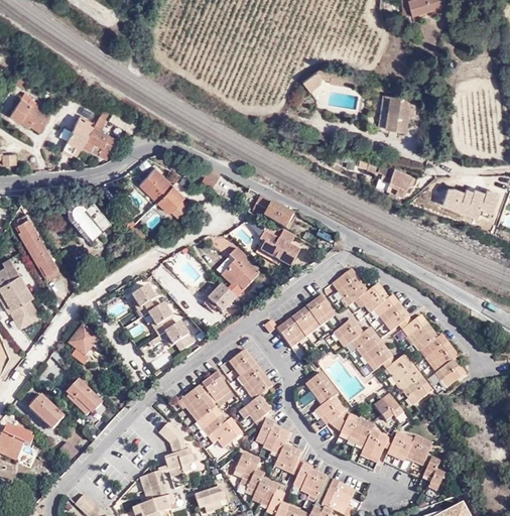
[(406,15),(438,6),(437,0),(395,0),(397,14),(405,15),(406,15)]
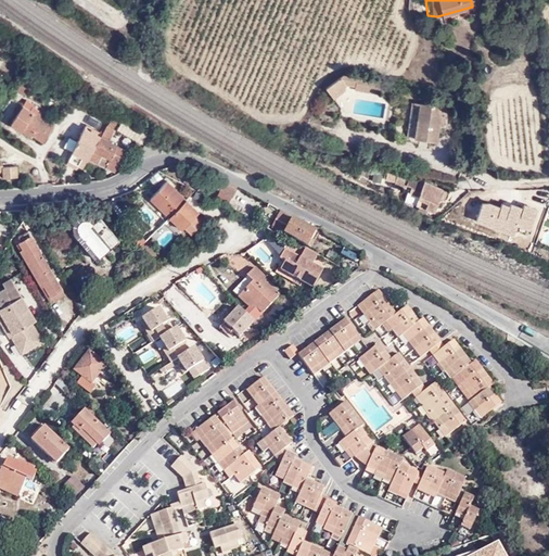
[(25,81),(14,75),(7,88),(17,93),(25,81)]
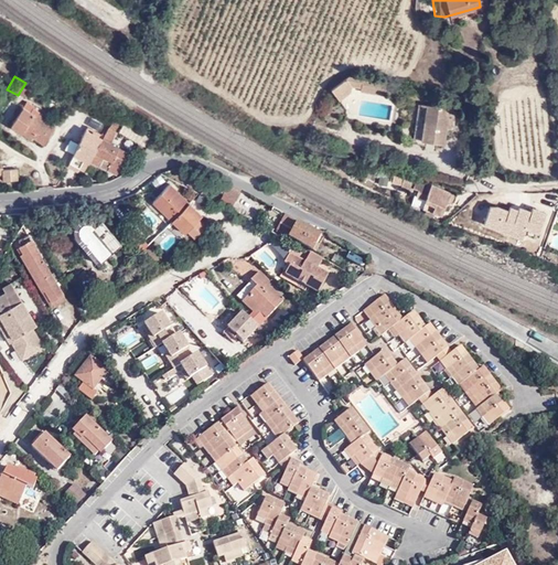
[(353,97),(375,98),(377,83),(341,80),(322,93),(330,104),(344,95),(344,92),(353,92),(353,97)]
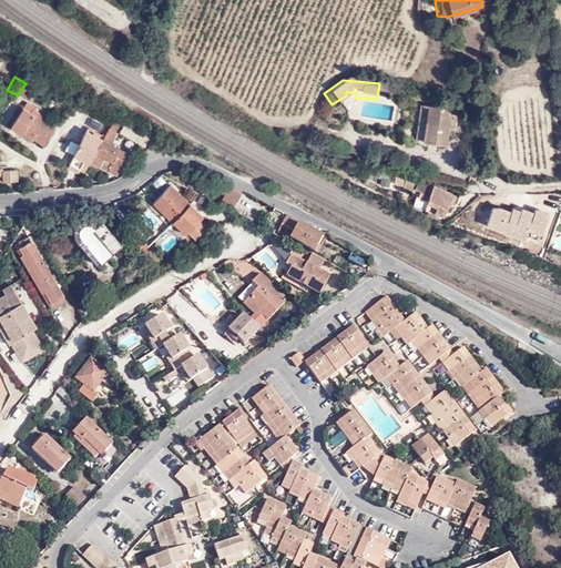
[(18,133),(20,131),(42,145),(52,129),(33,118),(37,113),(30,109),(28,111),(17,104),(4,124),(18,133)]
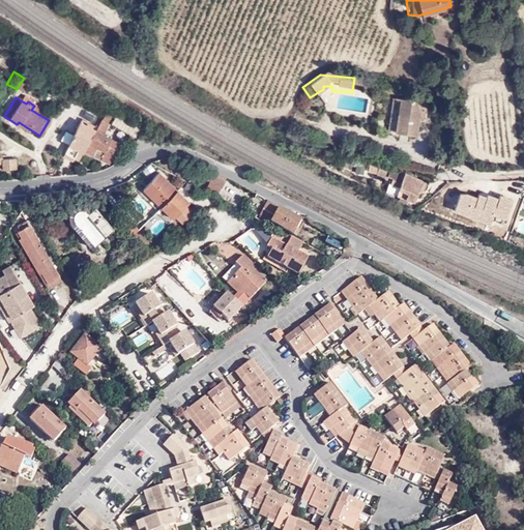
[(409,133),(414,102),(386,97),(381,131),(403,136),(404,131),(409,133)]
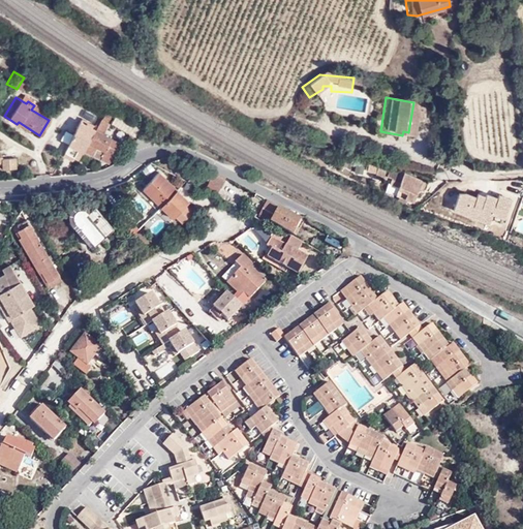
[(72,158),(77,160),(83,149),(93,131),(79,123),(71,135),(68,133),(63,142),(67,144),(61,156),(71,161),(72,158)]
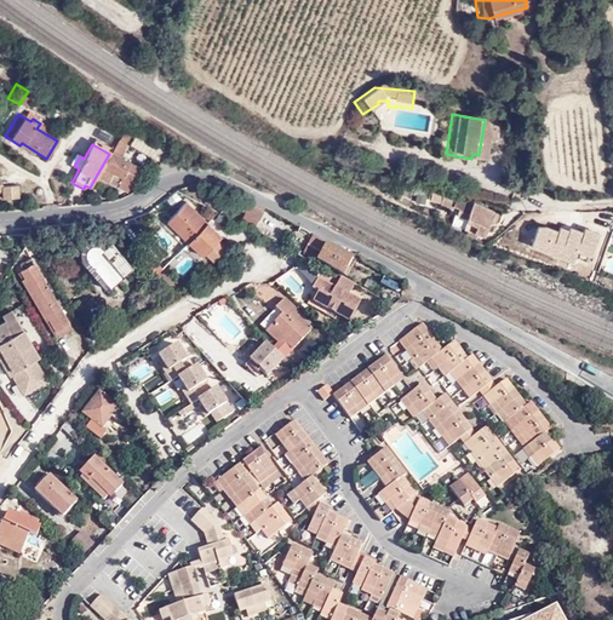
[(159,162),(136,150),(133,155),(155,167),(159,162)]
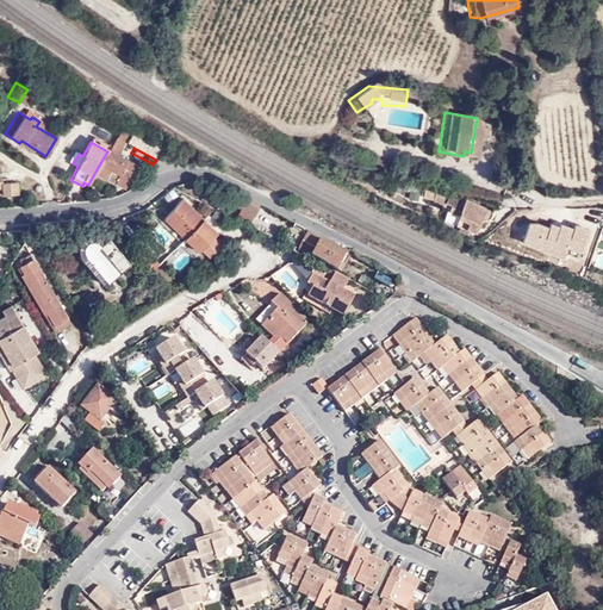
[(136,166),(107,151),(95,172),(125,188),(136,166)]
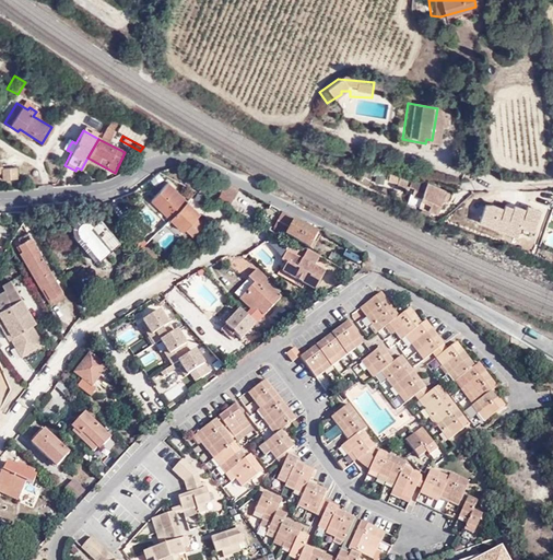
[(0,174),(1,174),(1,181),(14,181),(14,170),(3,171),(3,168),(0,168),(0,174)]
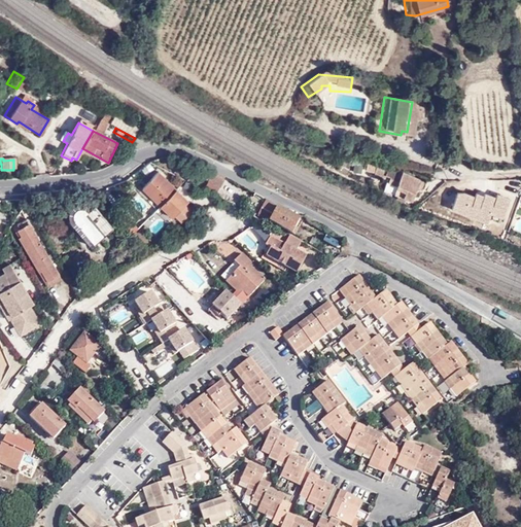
[(405,200),(412,179),(385,168),(380,180),(389,184),(386,192),(405,200)]
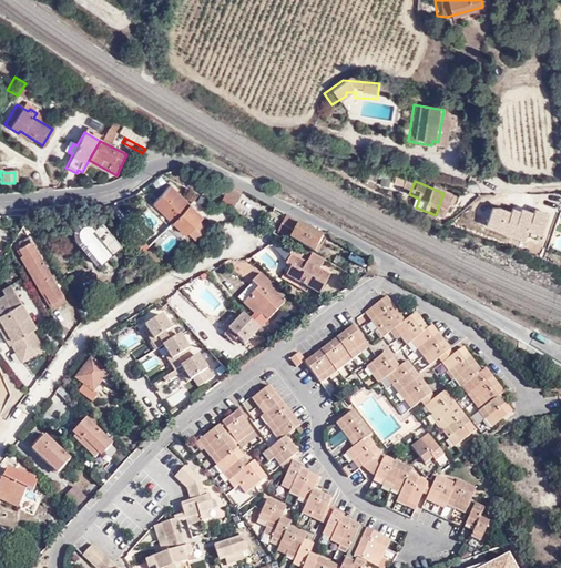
[(225,195),(236,202),(242,192),(231,185),(225,195)]
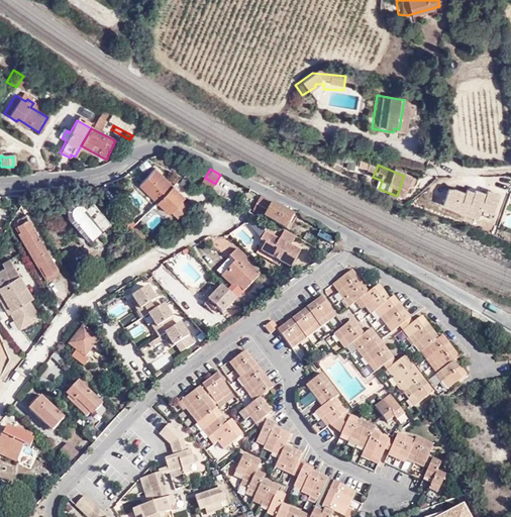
[(156,203),(172,187),(154,171),(138,187),(156,203)]
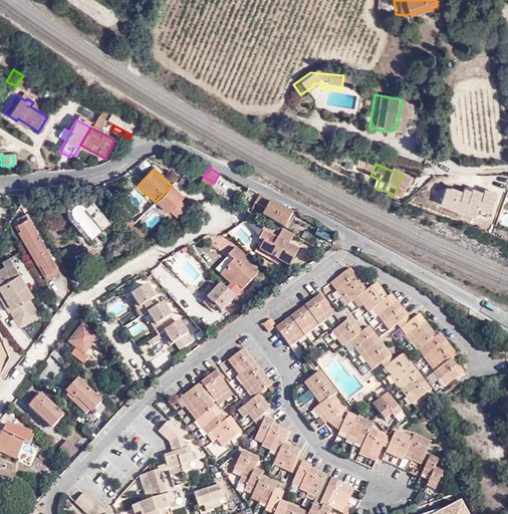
[(199,184),(210,190),(214,183),(204,177),(203,177),(199,184)]
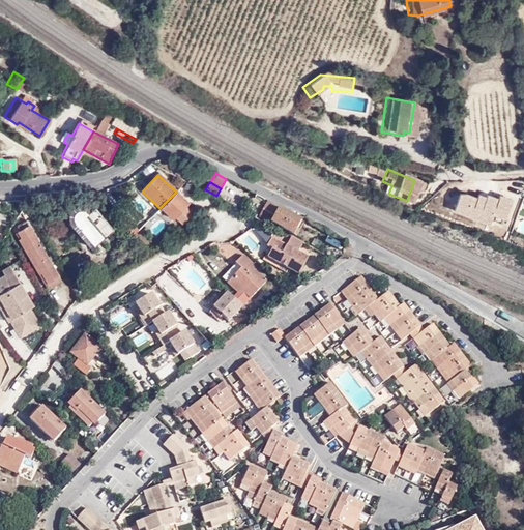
[(172,201),(179,194),(176,192),(159,208),(165,212),(172,205),(172,201)]
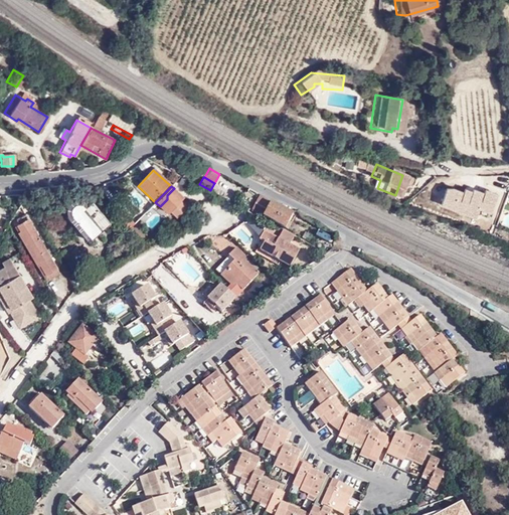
[(86,242),(90,239),(72,218),(70,217),(69,215),(68,213),(69,211),(69,208),(71,206),(72,205),(75,204),(77,203),(79,204),(82,204),(85,205),(88,203),(86,201),(83,200),(80,199),(78,199),(75,199),(72,200),(70,201),(68,203),(68,204),(66,206),(65,209),(64,212),(64,215),(65,217),(66,219),(86,242)]
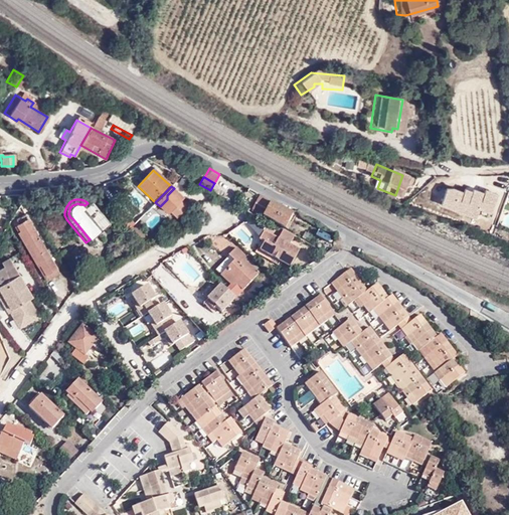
[(70,217),(72,218),(90,239),(109,223),(90,201),(88,203),(85,205),(82,204),(79,204),(77,203),(75,204),(72,205),(71,206),(69,208),(69,211),(68,213),(69,215),(70,217)]
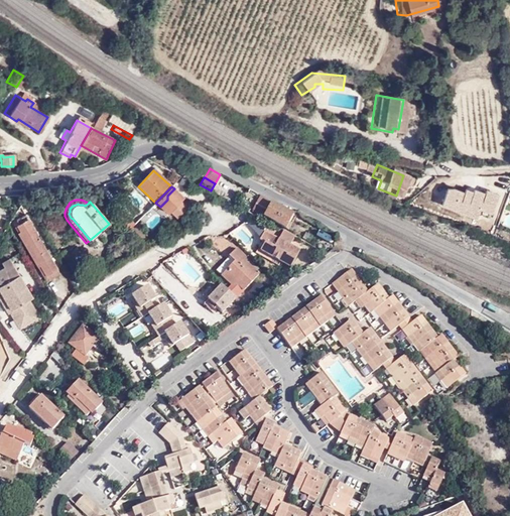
[(291,215),(269,203),(266,211),(262,217),(284,228),(291,215)]
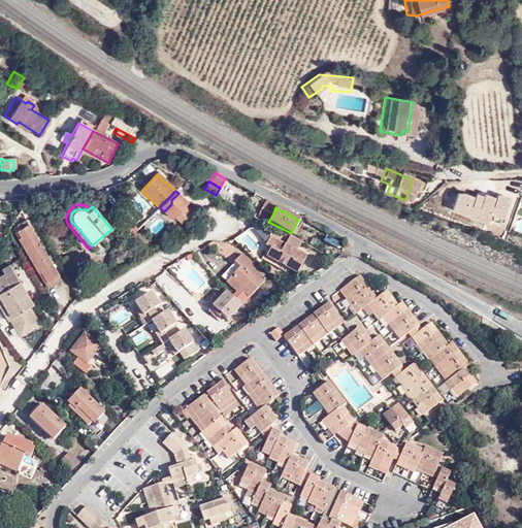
[(272,216),(260,210),(257,217),(260,219),(268,222),(272,216)]
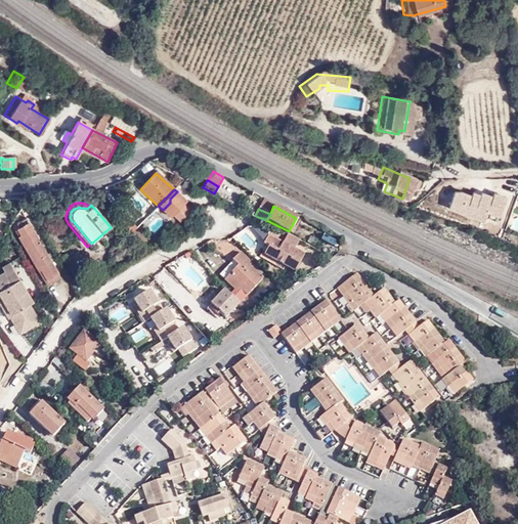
[(180,210),(167,223),(174,230),(187,216),(180,210)]
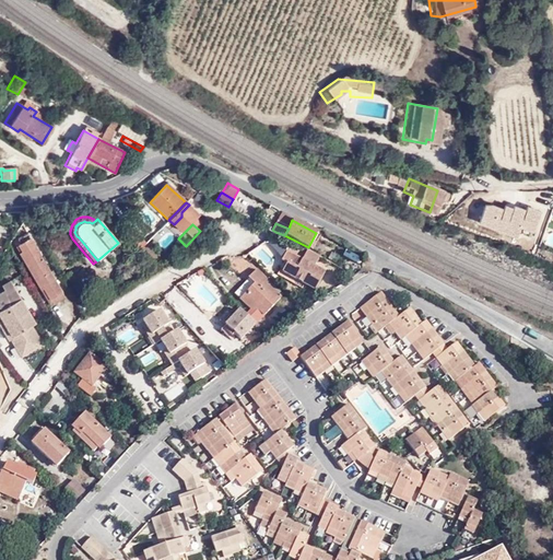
[(40,226),(35,230),(44,246),(50,242),(40,226)]
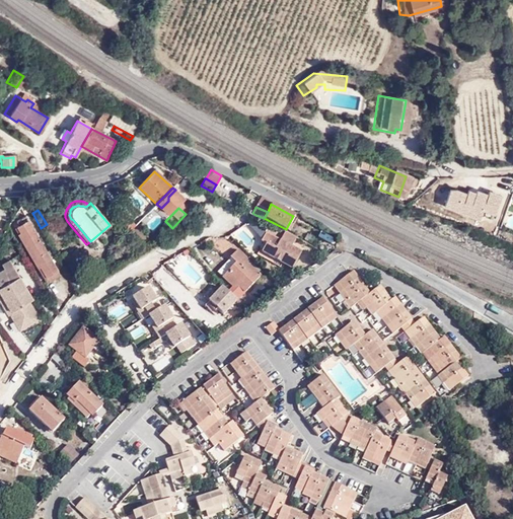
[(45,278),(57,271),(21,212),(13,217),(15,221),(9,225),(13,231),(16,230),(24,243),(26,241),(37,257),(33,258),(45,278)]
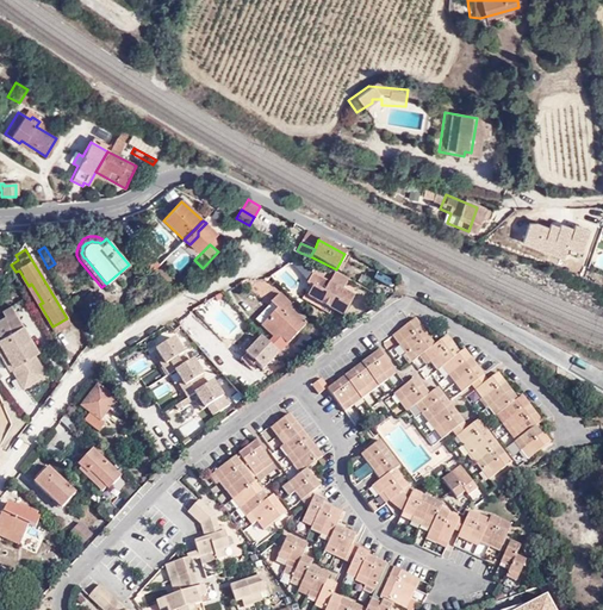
[(354,265),(346,261),(341,272),(348,275),(354,265)]
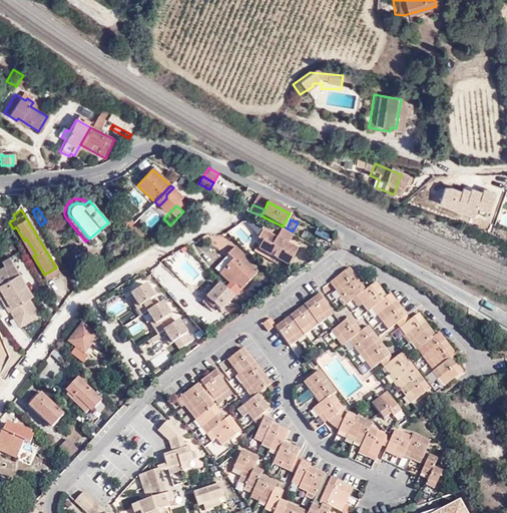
[(14,230),(41,277),(44,275),(33,255),(36,254),(26,238),(24,240),(16,227),(13,228),(14,230)]
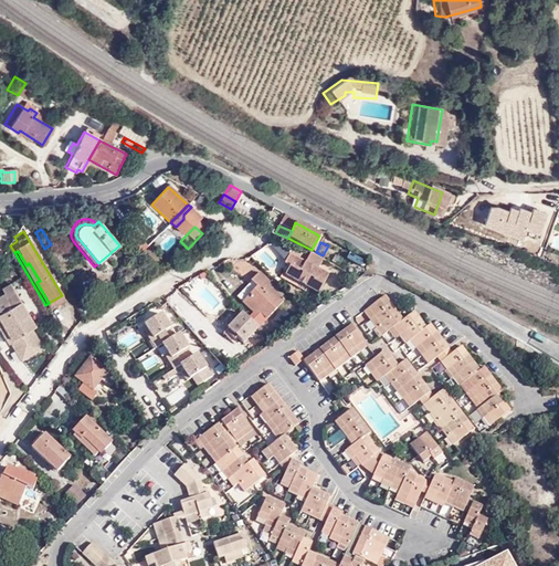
[(345,252),(339,263),(352,270),(357,259),(345,252)]
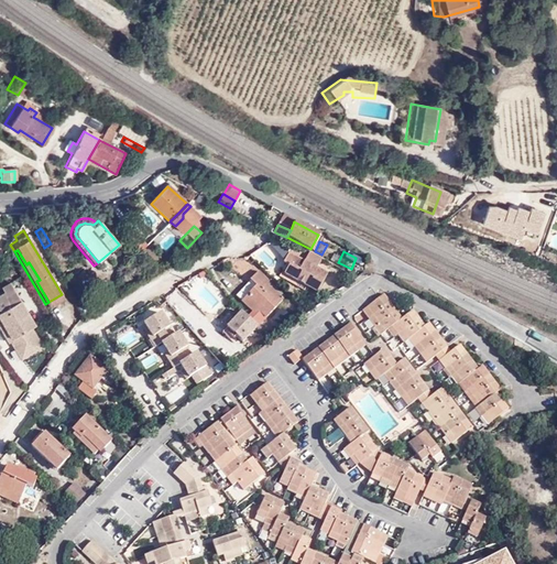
[(316,269),(321,259),(309,252),(304,262),(287,253),(282,262),(287,264),(283,274),(316,291),(325,273),(316,269)]
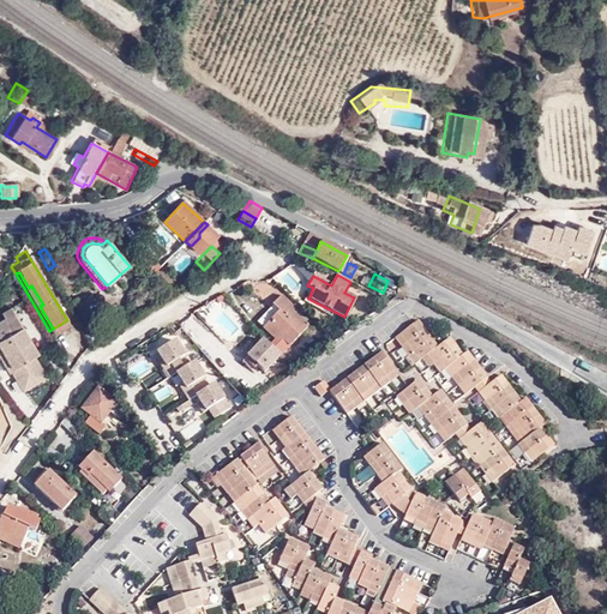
[(310,325),(280,298),(257,323),(278,344),(281,341),(289,348),(310,325)]
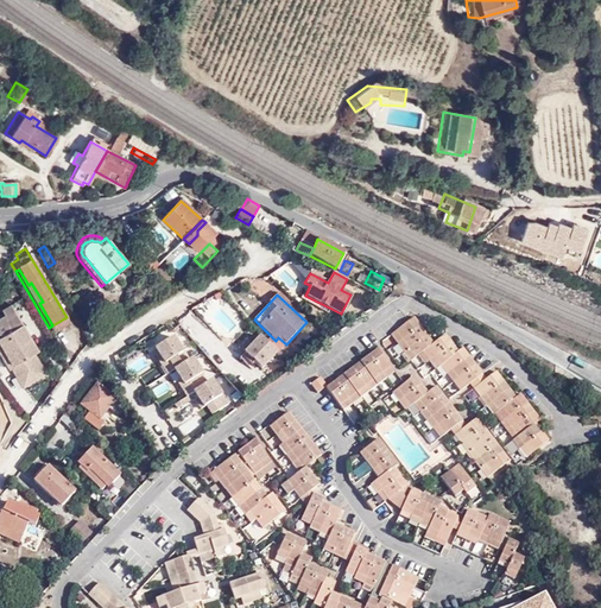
[(31,352),(5,304),(0,306),(0,356),(1,355),(8,368),(5,369),(10,379),(18,374),(21,380),(38,371),(29,353),(31,352)]
